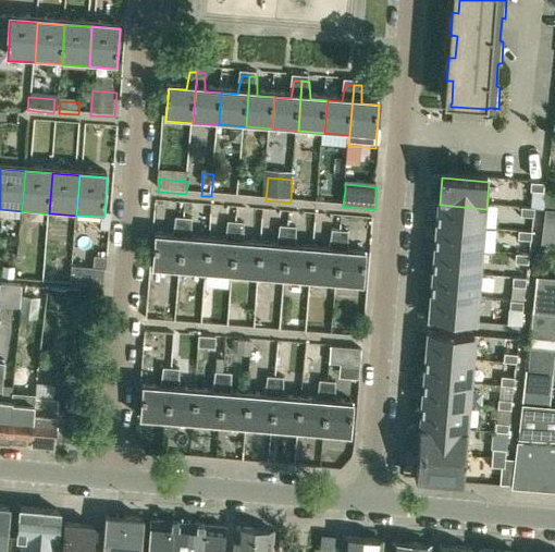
[(532,186),(531,195),(545,196),(545,187),(532,186)]
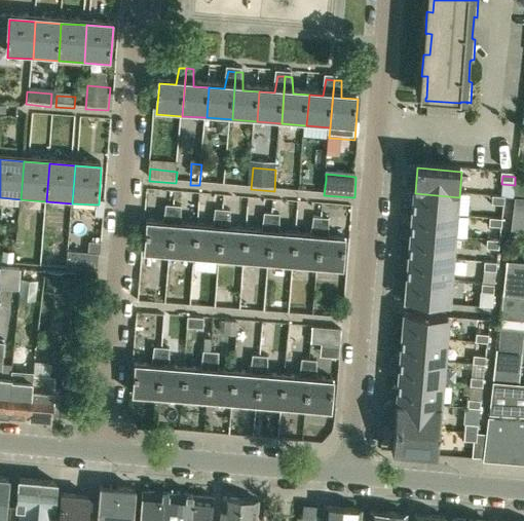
[(413,216),(457,219),(459,197),(415,193),(413,216)]
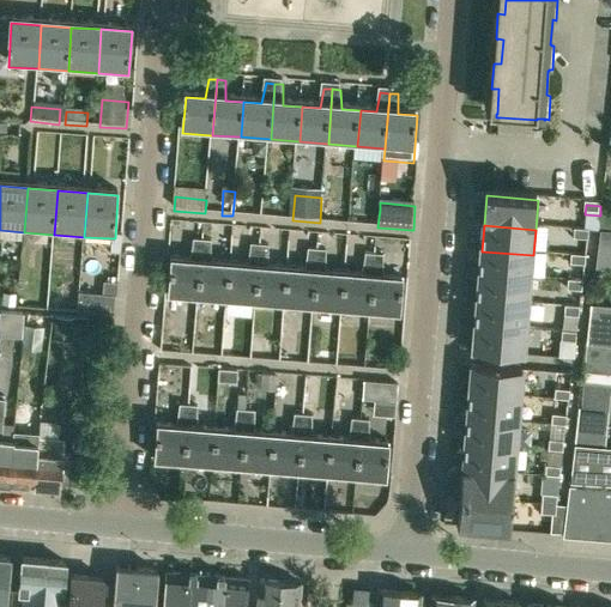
[(575,243),(590,243),(590,234),(575,232),(575,243)]
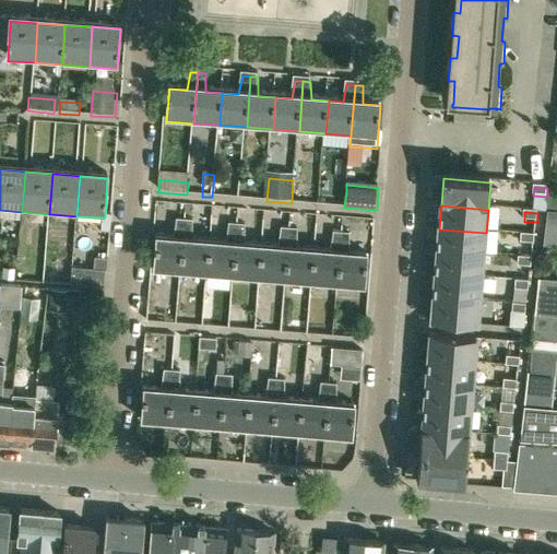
[(556,216),(548,216),(547,216),(544,250),(556,250),(556,216)]
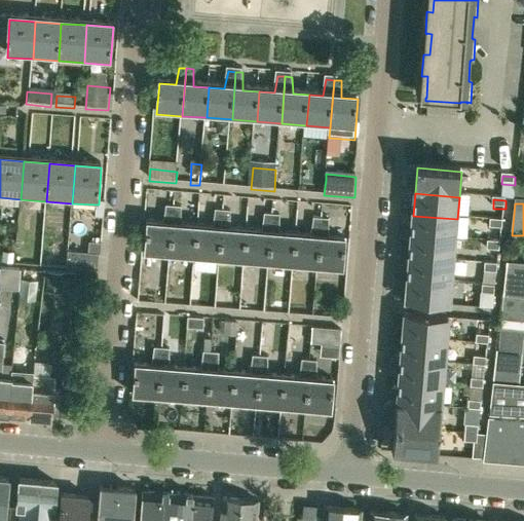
[(145,256),(170,258),(174,210),(167,209),(163,226),(147,225),(145,256)]
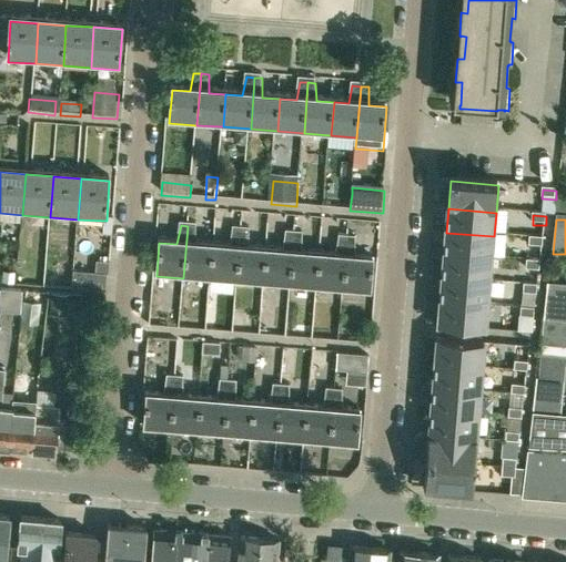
[(211,279),(213,246),(196,245),(195,227),(188,226),(183,278),(211,279)]
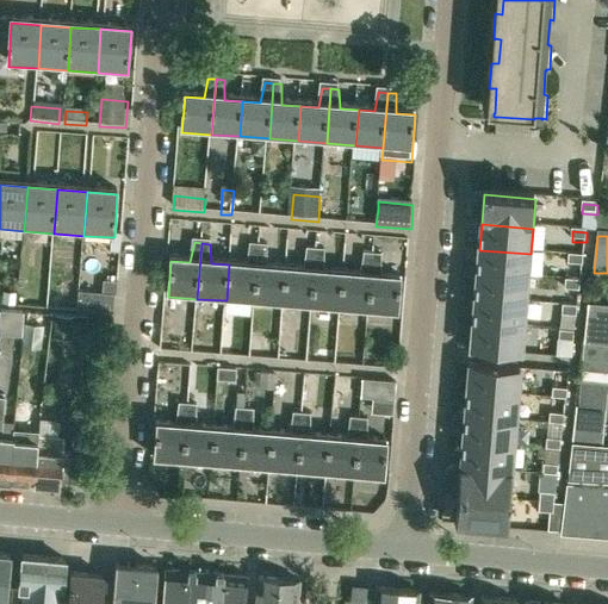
[(247,267),(229,265),(227,300),(255,303),(260,247),(252,247),(247,267)]
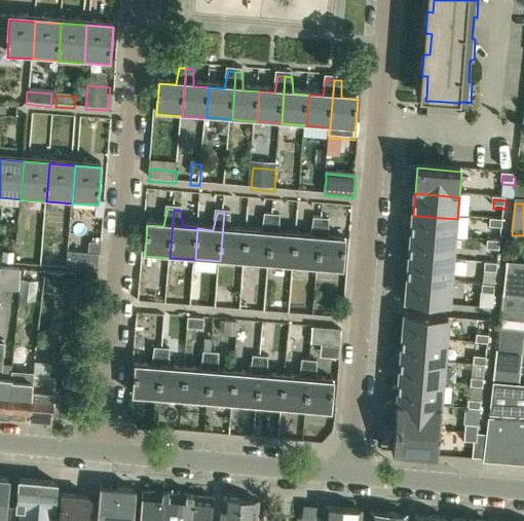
[(231,214),(224,213),(220,261),(245,263),(247,232),(231,231),(231,214)]
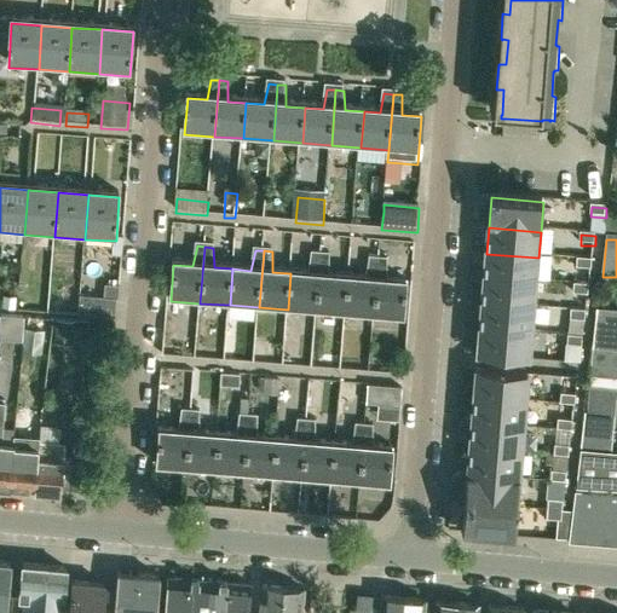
[(536,284),(538,258),(486,254),(484,279),(536,284)]
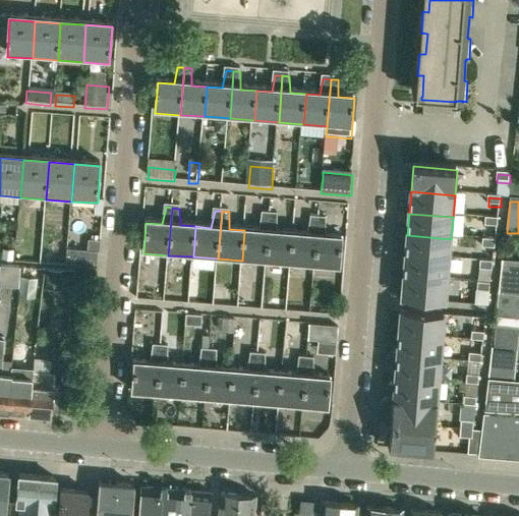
[(242,261),(267,263),(271,216),(264,215),(260,232),(244,230),(242,261)]
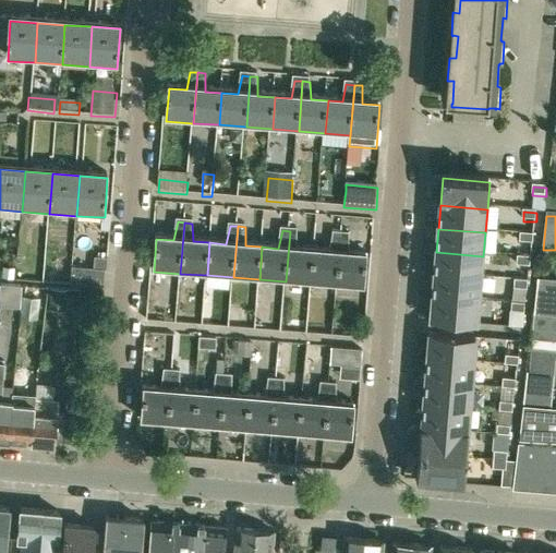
[(297,231),(290,231),(286,281),(311,284),(313,251),(298,250),(297,231)]
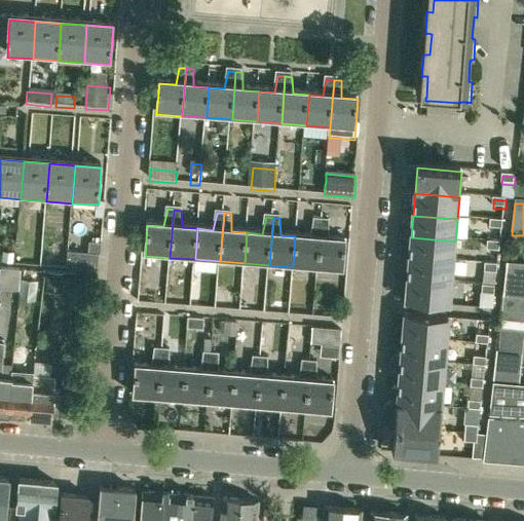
[(295,236),(293,267),(319,268),(322,221),(314,221),(311,237),(295,236)]
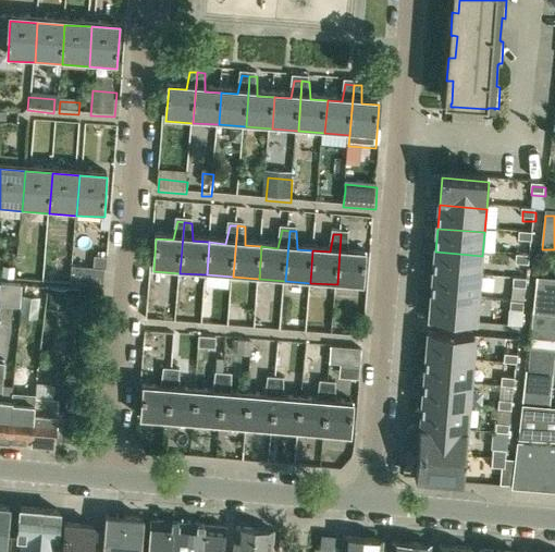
[(341,234),(337,284),(364,286),(366,255),(349,254),(348,235),(341,234)]
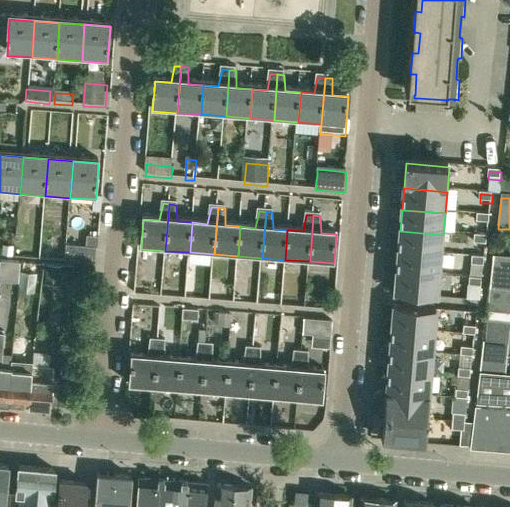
[(477,224),(489,225),(490,217),(478,216),(477,224)]
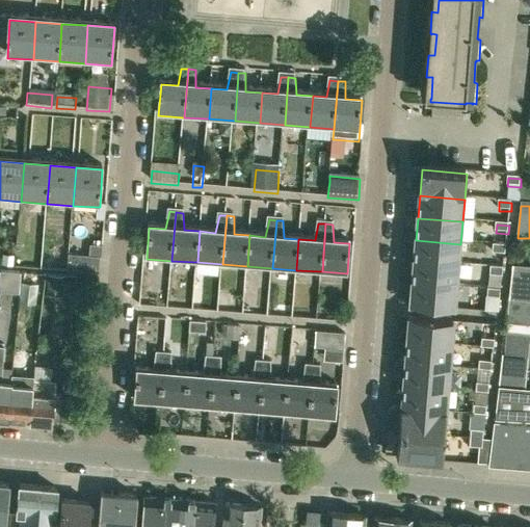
[(529,238),(518,238),(517,252),(529,253),(529,238)]
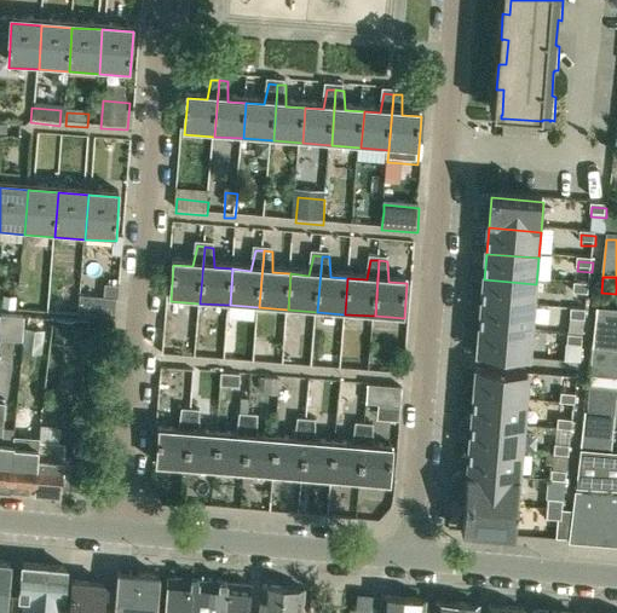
[(484,279),(483,306),(534,310),(536,284),(484,279)]
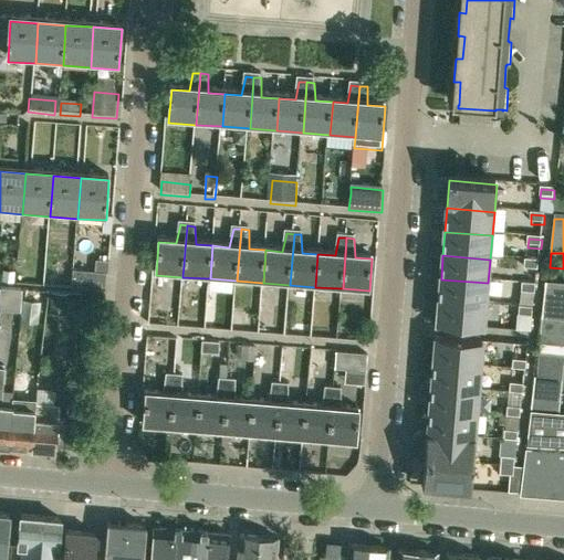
[(524,271),(539,272),(539,263),(525,262),(524,271)]
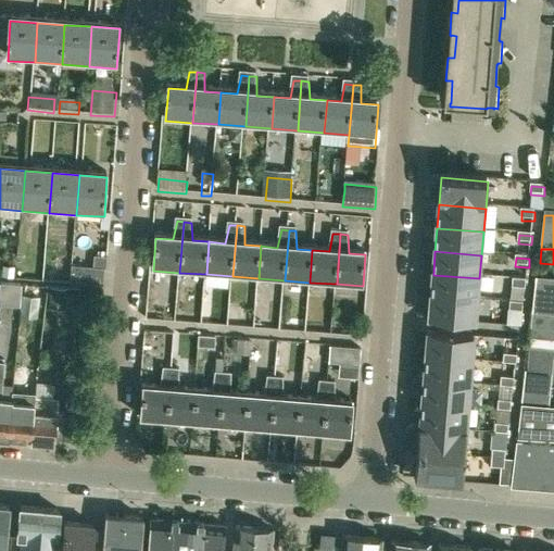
[(104,272),(73,270),(71,287),(103,289),(104,272)]
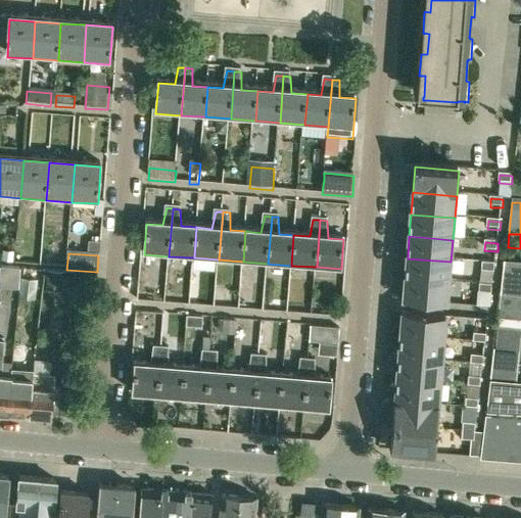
[(406,280),(450,284),(451,262),(408,259),(406,280)]
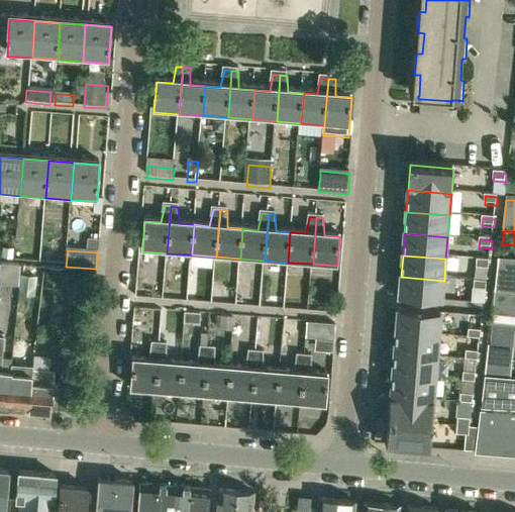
[(477,270),(489,271),(490,263),(478,262),(477,270)]
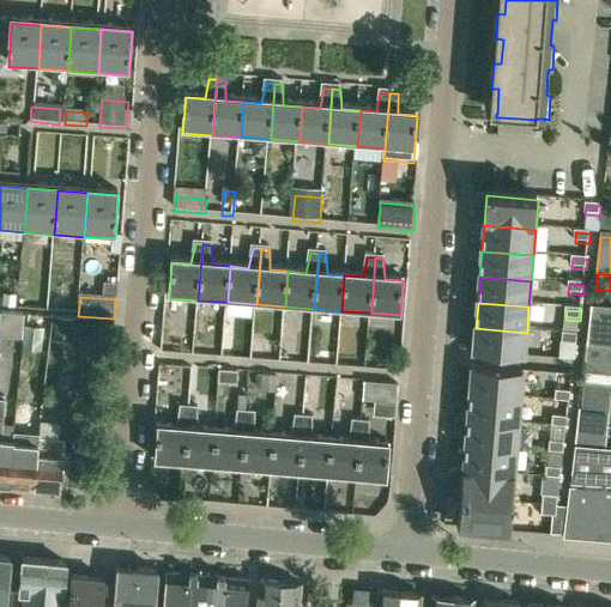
[(0,340),(18,343),(20,319),(0,315),(0,340)]
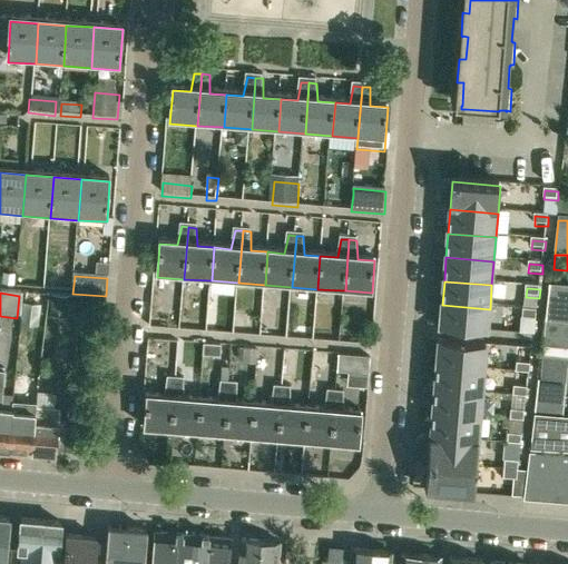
[(70,302),(55,299),(51,322),(68,324),(70,302)]
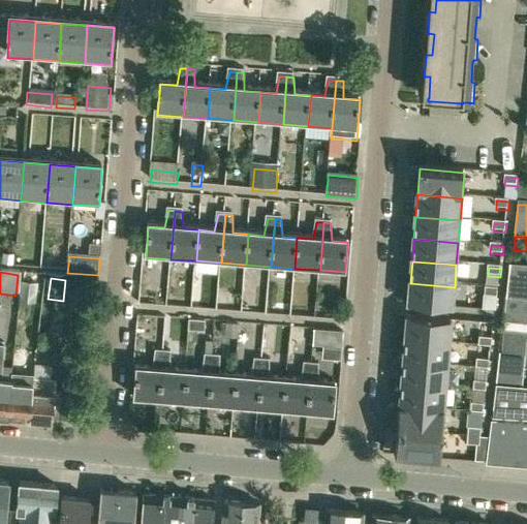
[(410,283),(408,306),(453,310),(455,287),(410,283)]
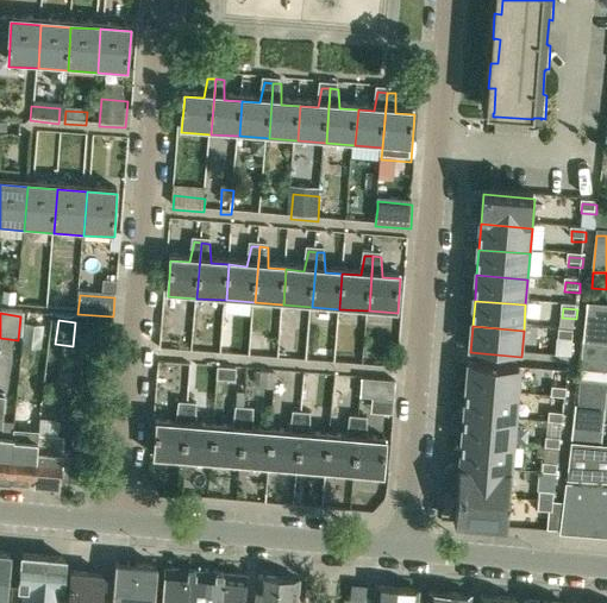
[(27,328),(26,343),(42,344),(43,330),(27,328)]
